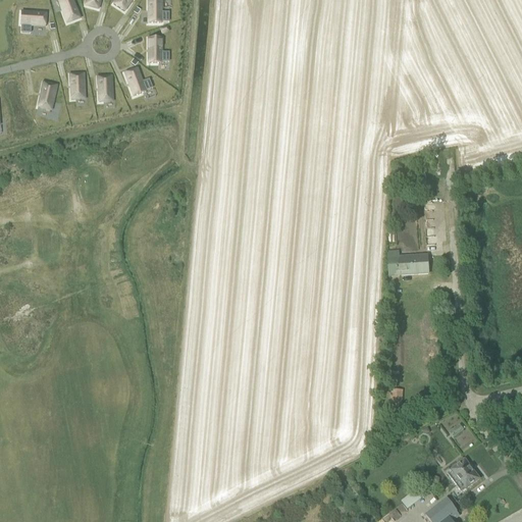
[(71,0),(58,0),(66,23),(79,19),(71,0)]
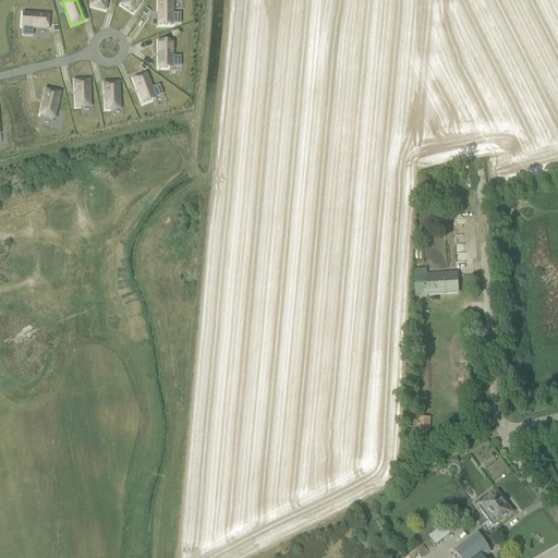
[(92,0),(91,7),(104,10),(107,0),(92,0)]
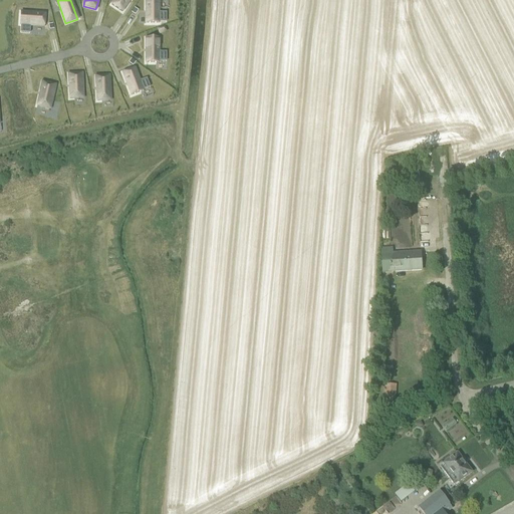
[(113,0),(111,5),(122,12),(130,1),(130,0),(113,0)]
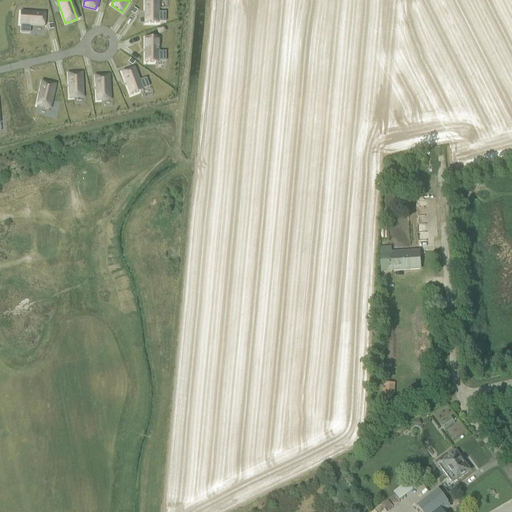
[(144,0),(145,13),(145,24),(158,24),(158,22),(165,22),(165,13),(158,13),(157,0),(144,0)]
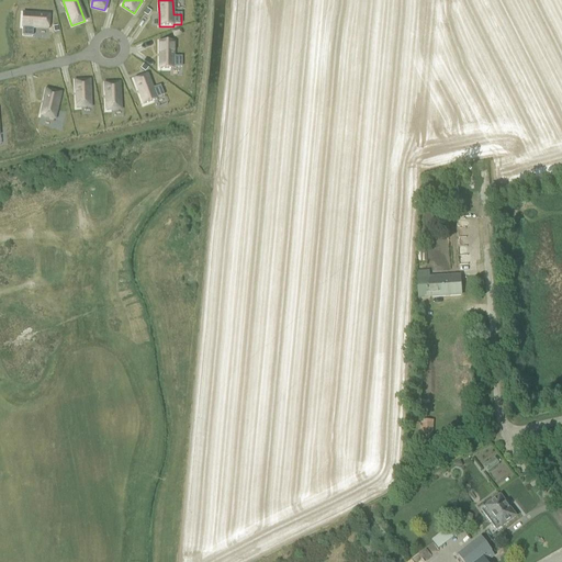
[(22,13),(21,27),(23,29),(22,36),(32,37),(33,29),(34,29),(48,30),(49,15),(35,14),(22,13)]
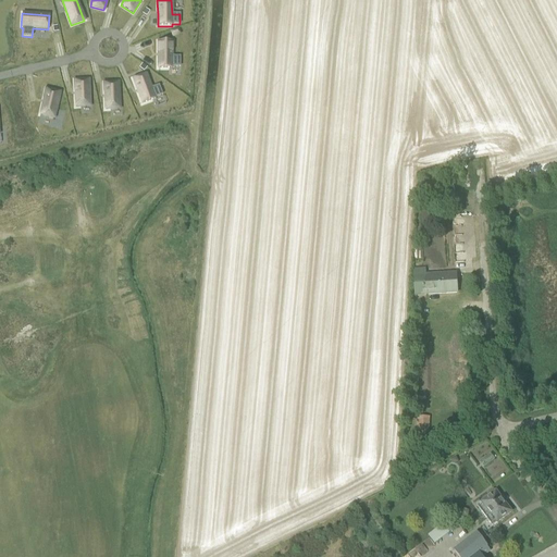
[(178,28),(171,31),(173,37),(181,34),(178,28)]
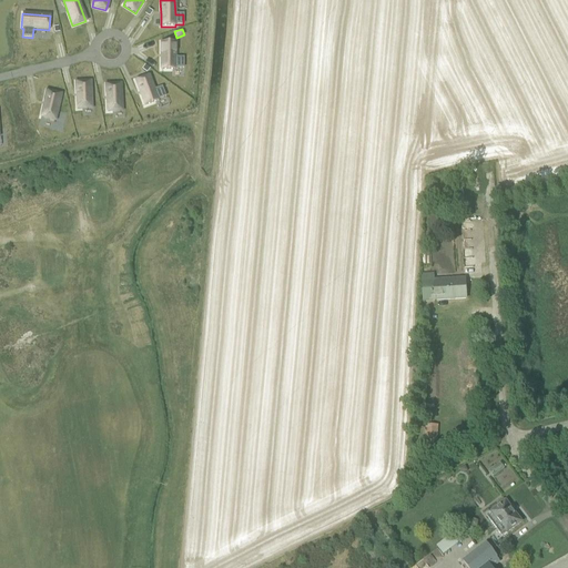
[(161,57),(161,70),(175,70),(175,69),(183,69),(183,59),(175,59),(175,57),(175,42),(161,42),(161,57)]
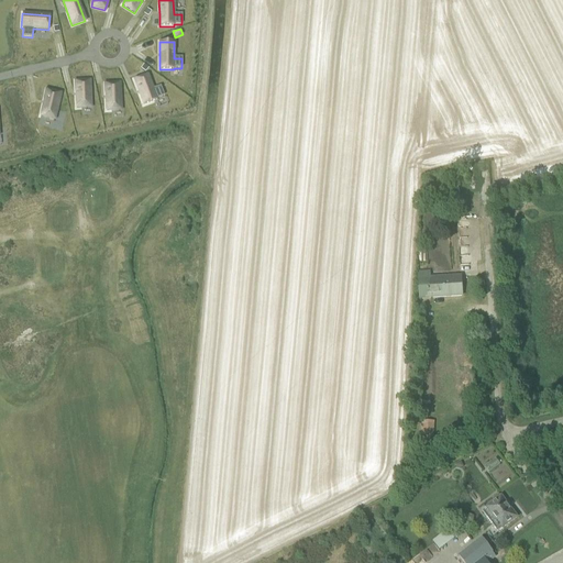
[(147,75),(134,80),(139,94),(143,105),(157,100),(156,99),(164,96),(161,87),(153,89),(152,88),(147,75)]
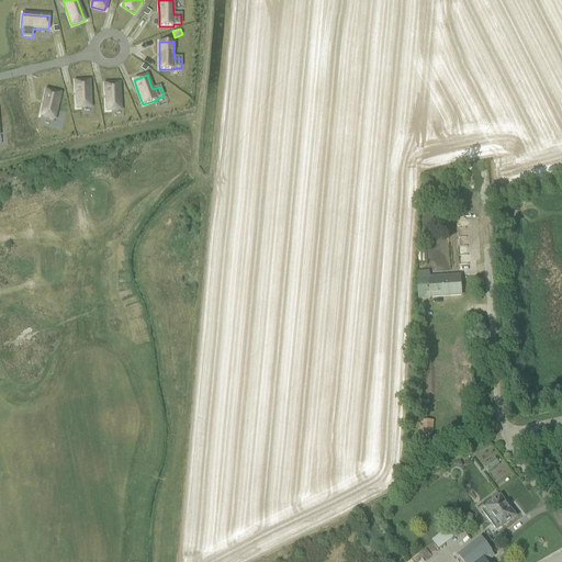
[(89,81),(75,81),(76,108),(90,108),(89,81)]
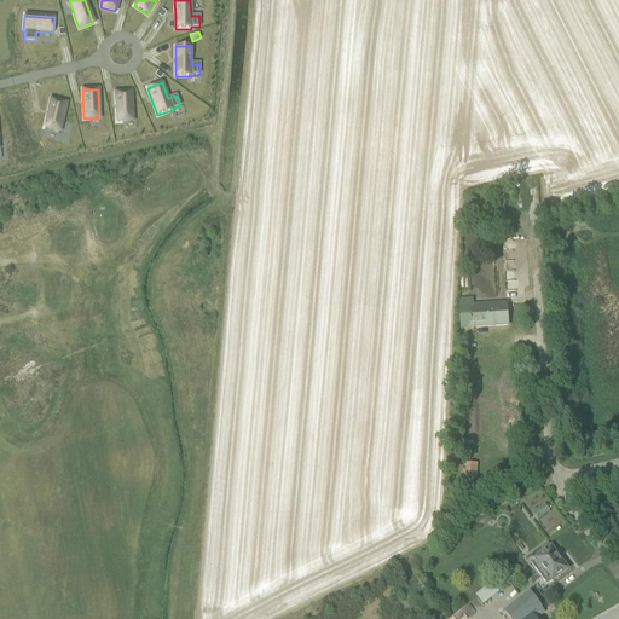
[(131,92),(116,92),(117,122),(132,121),(131,92)]
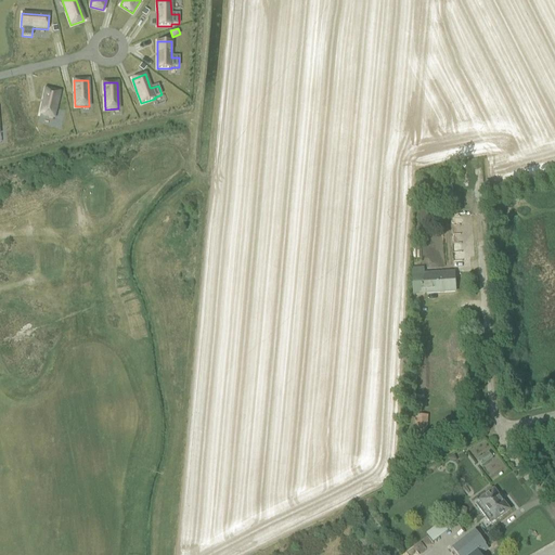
[(46,89),(40,115),(53,118),(60,92),(46,89)]
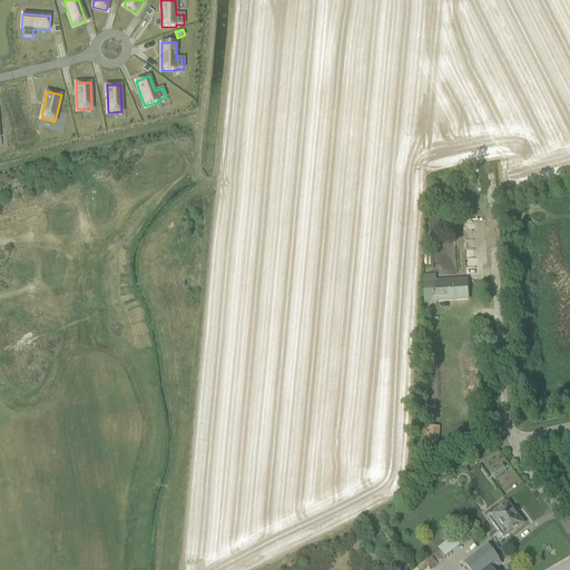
[(434,303),(438,303),(468,301),(467,279),(433,283),(433,278),(423,278),(424,296),(432,296),(433,303),(434,303)]
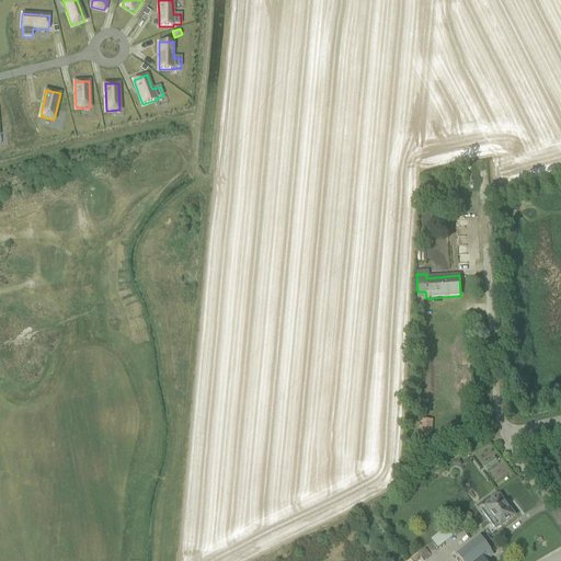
[(420,419),(420,434),(431,434),(432,420),(420,419)]
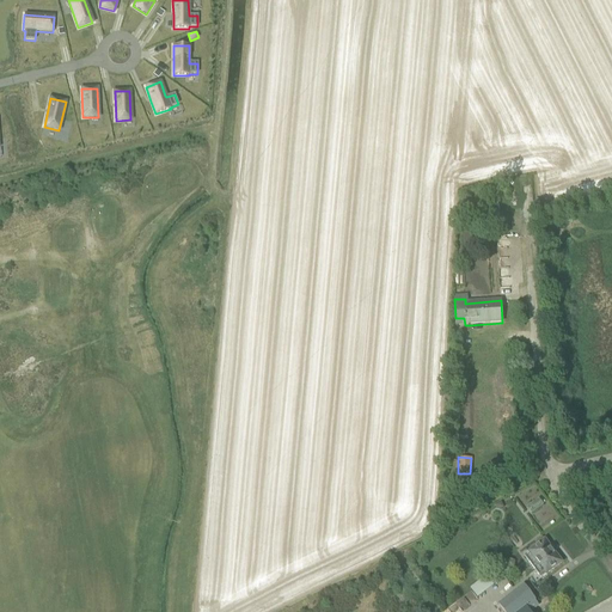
[(539,499),(527,507),(532,514),(544,505),(539,499)]
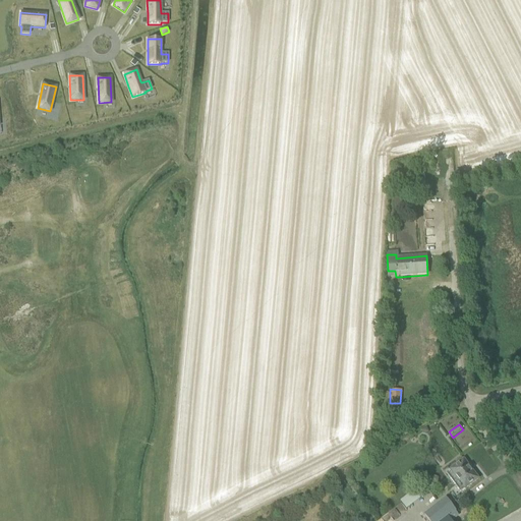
[(451,470),(446,473),(460,493),(478,478),(464,460),(451,470)]
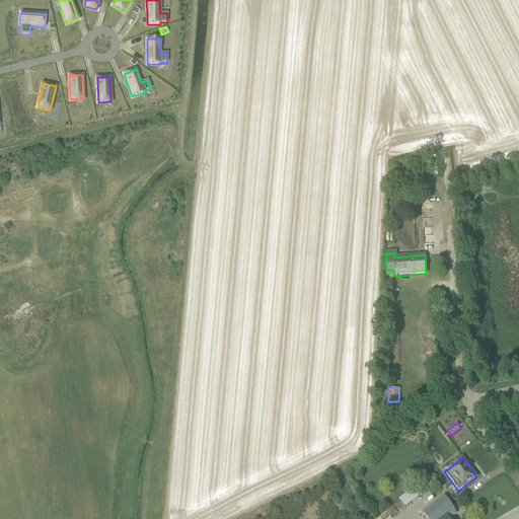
[(404,507),(418,498),(412,490),(398,499),(404,507)]
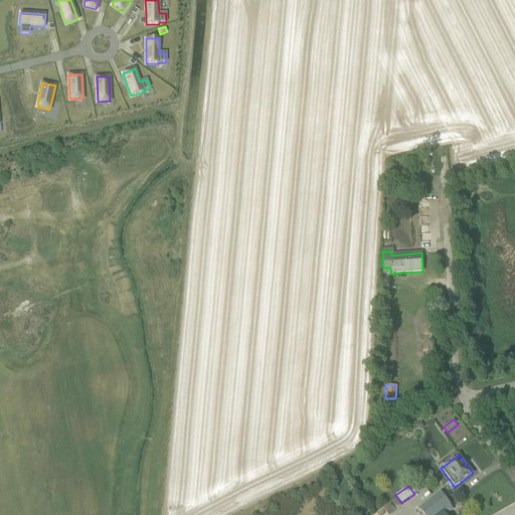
[(442,493),(419,509),(423,514),(436,514),(443,510),(445,514),(447,514),(450,513),(454,510),(452,508),(450,505),(442,493)]
